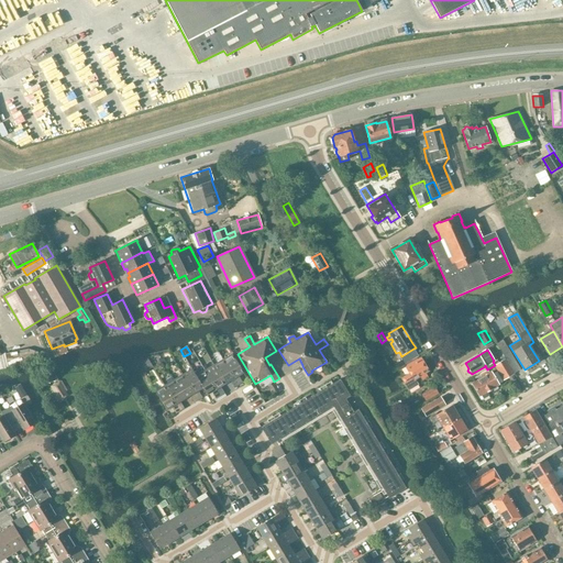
[(232,354),(223,360),(239,385),(243,383),(240,377),(238,378),(236,377),(239,376),(243,373),(232,354)]
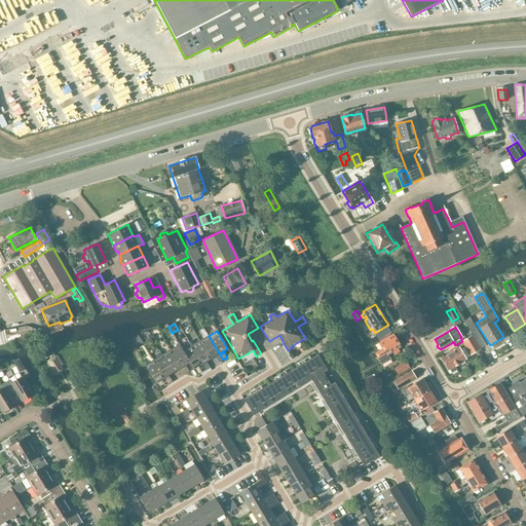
[(375,353),(380,363),(381,365),(389,360),(388,358),(387,354),(391,352),(393,355),(398,353),(396,349),(400,347),(397,341),(398,339),(397,336),(393,336),(392,335),(379,343),(383,349),(375,353)]
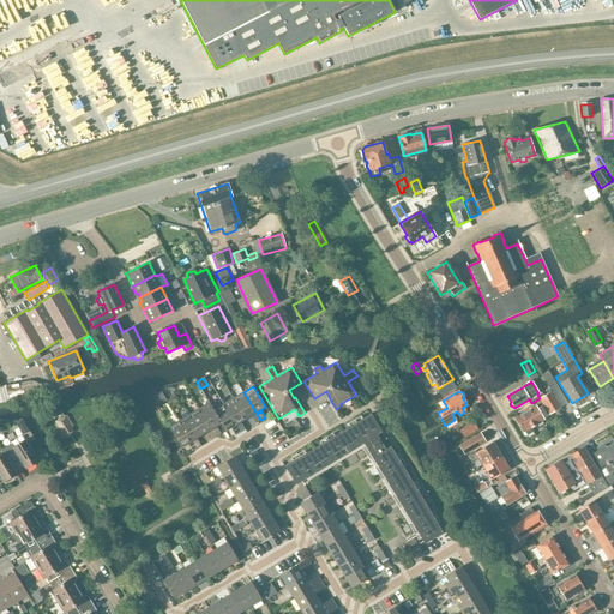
[(244,392),(233,398),(246,419),(253,414),(254,416),(252,417),(256,423),(260,420),(244,392)]
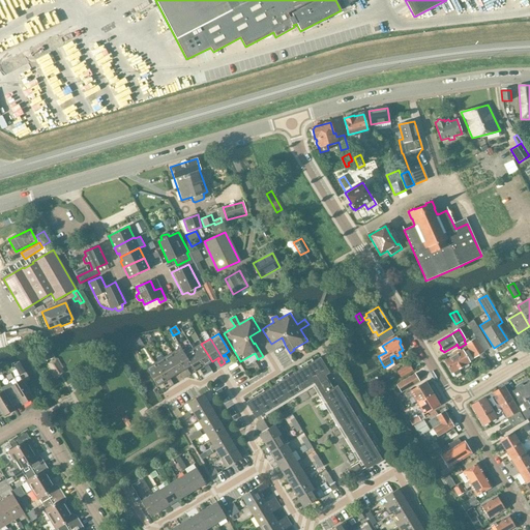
[(475,339),(466,345),(469,350),(473,348),(477,355),(483,352),(475,339)]
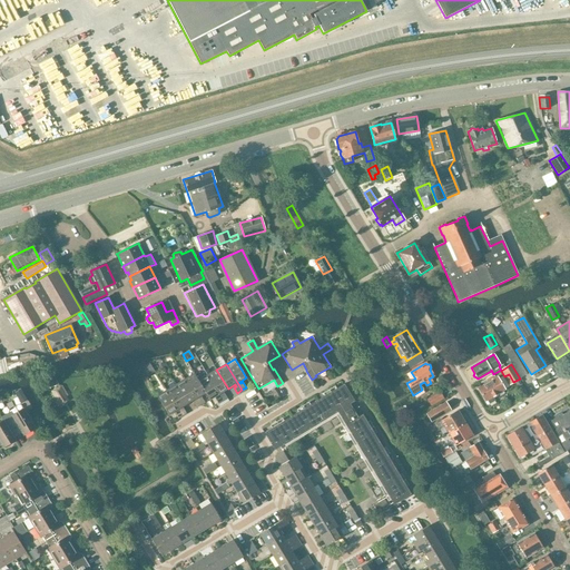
[(216,370),(207,375),(223,401),(227,399),(224,393),(222,394),(220,393),(223,392),(228,389),(216,370)]
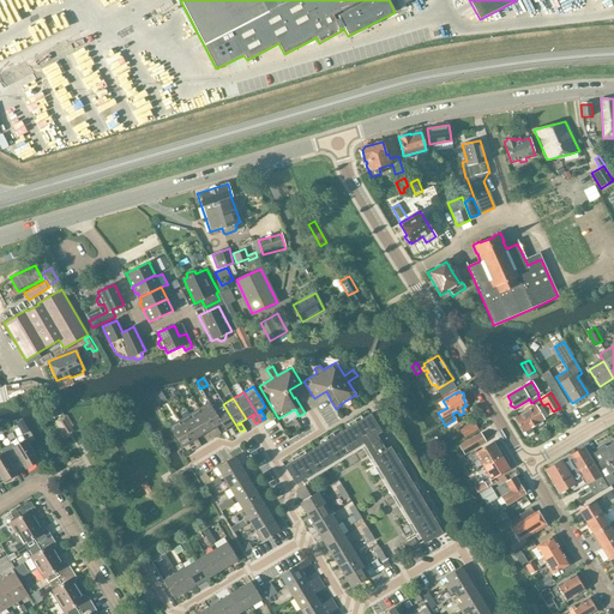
[(209,403),(199,409),(216,437),(220,434),(217,429),(215,431),(214,428),(216,427),(221,423),(214,410),(209,403)]
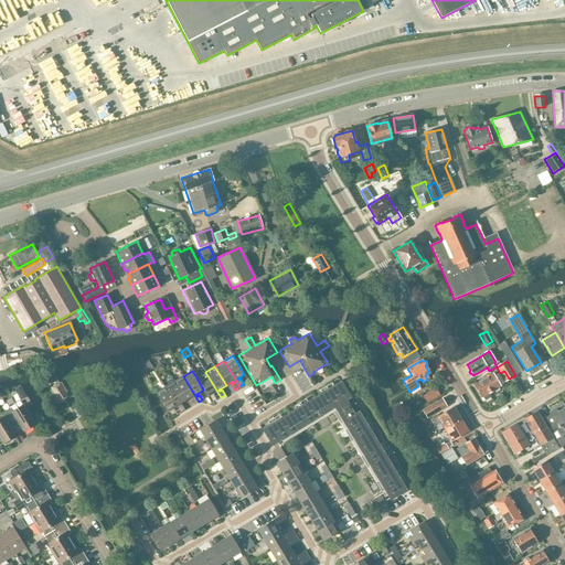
[(196,377),(203,390),(206,396),(212,393),(214,392),(215,394),(213,395),(216,401),(221,397),(205,372),(204,372),(196,377)]
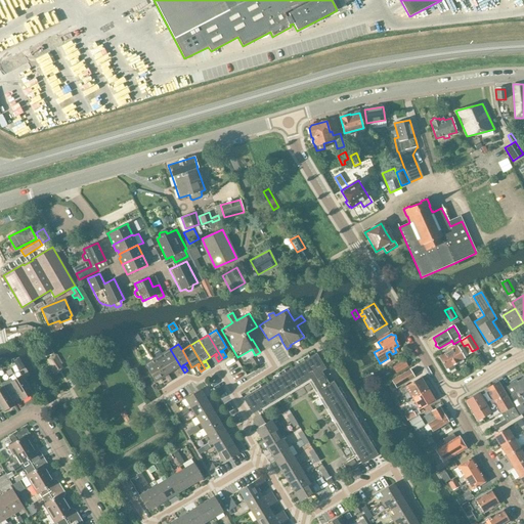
[(453,365),(465,358),(457,347),(439,357),(446,368),(448,368),(450,372),(454,368),(453,365)]
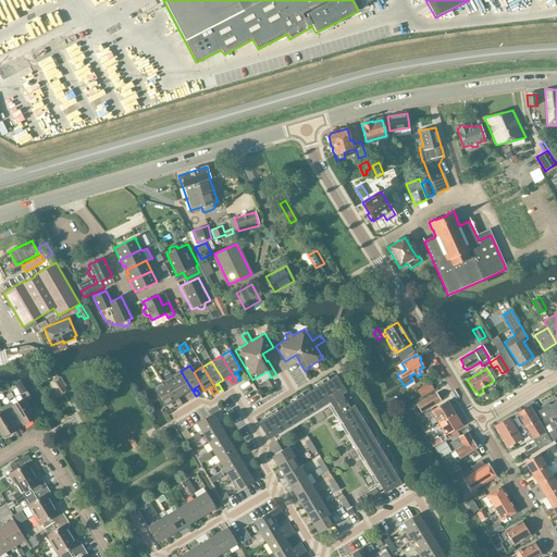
[(181,371),(171,376),(182,395),(187,392),(192,398),(196,396),(181,371)]
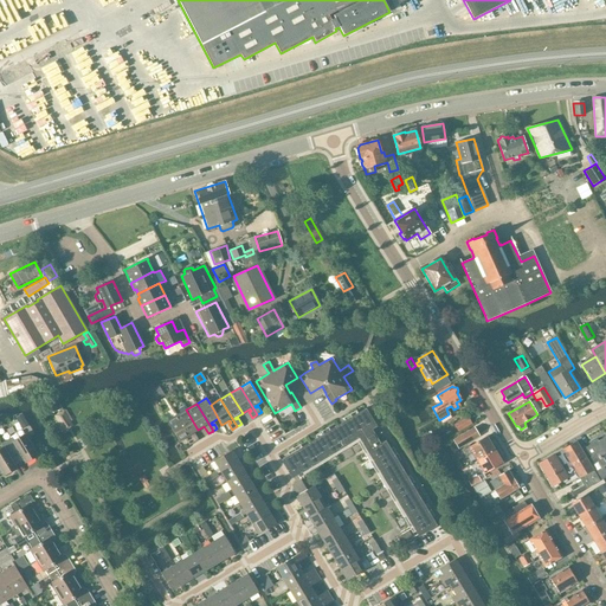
[(437,526),(388,446),(386,442),(381,444),(373,430),(378,427),(366,408),(281,461),(291,478),(298,475),(359,438),(408,521),(414,530),(419,536),(431,529),(437,526)]
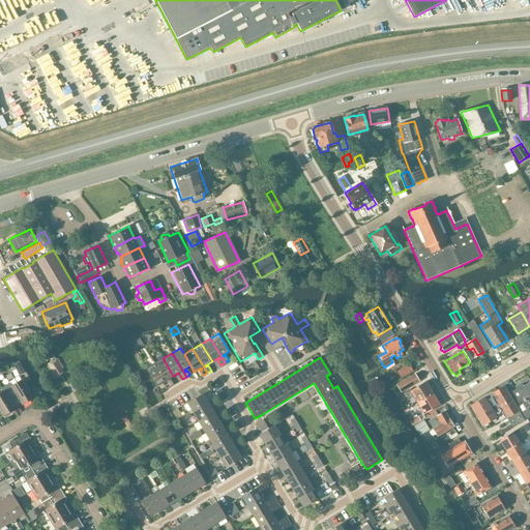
[(163,358),(154,363),(169,387),(173,385),(170,380),(169,381),(167,379),(169,378),(173,376),(163,358)]
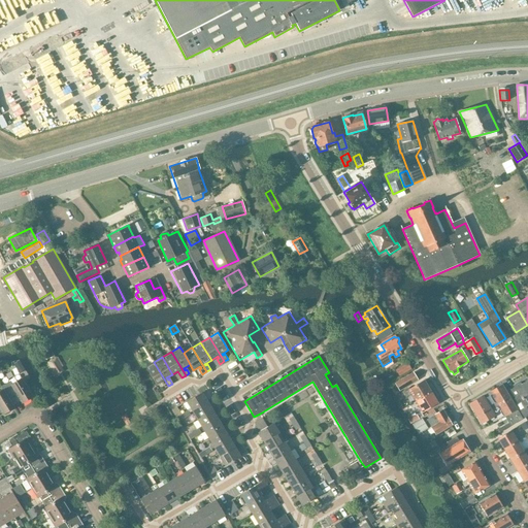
[(56,358),(47,362),(53,372),(62,367),(56,358)]
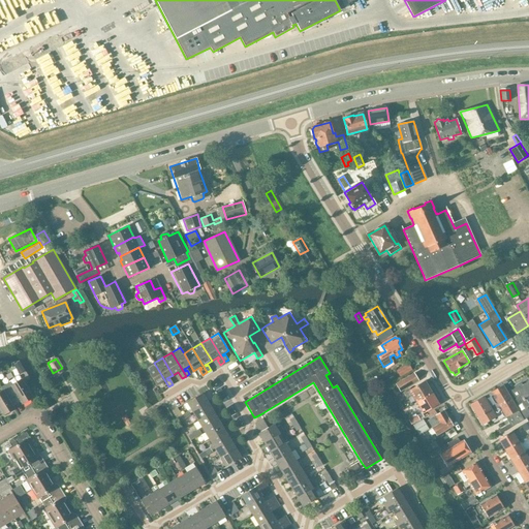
[(13,364),(20,375),(26,371),(20,361),(13,364)]
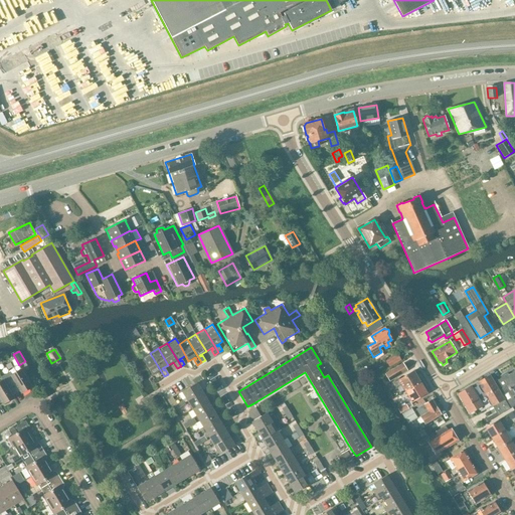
[(164,376),(150,353),(142,358),(152,375),(156,372),(160,378),(164,376)]
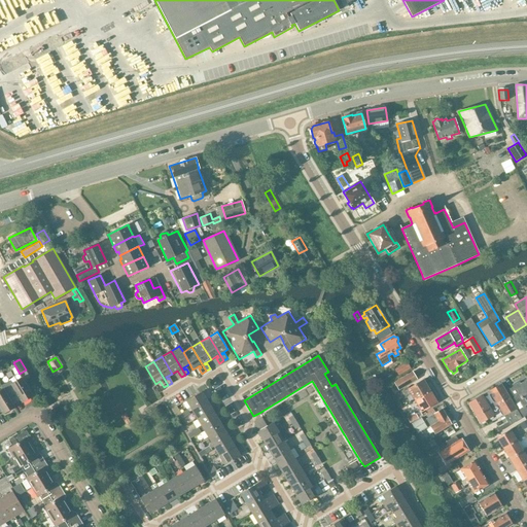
[(395,370),(399,376),(410,369),(407,363),(395,370)]
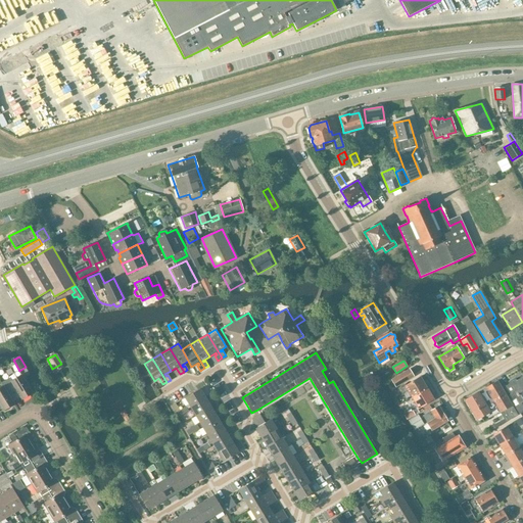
[(391,380),(392,381),(396,387),(414,376),(409,369),(391,380)]
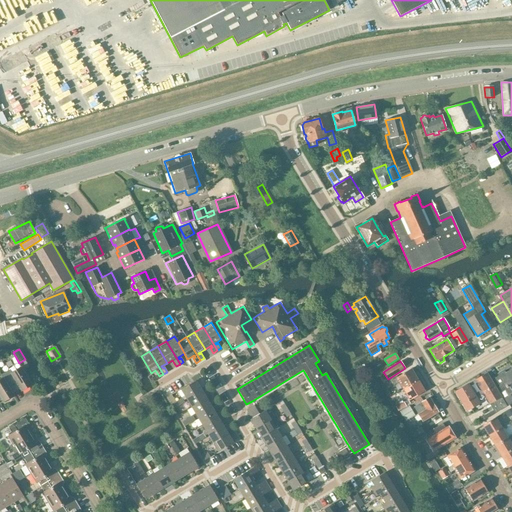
[(0,375),(2,378),(3,377),(8,385),(12,393),(19,389),(20,391),(31,384),(21,366),(10,373),(8,370),(0,375)]
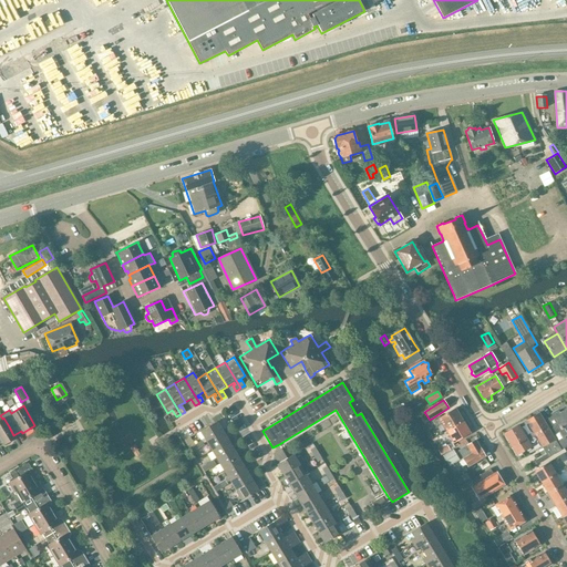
[(553,416),(547,420),(553,428),(552,429),(550,433),(552,434),(562,450),(564,449),(566,446),(566,440),(565,436),(566,434),(566,406),(566,405),(552,414),(553,416)]
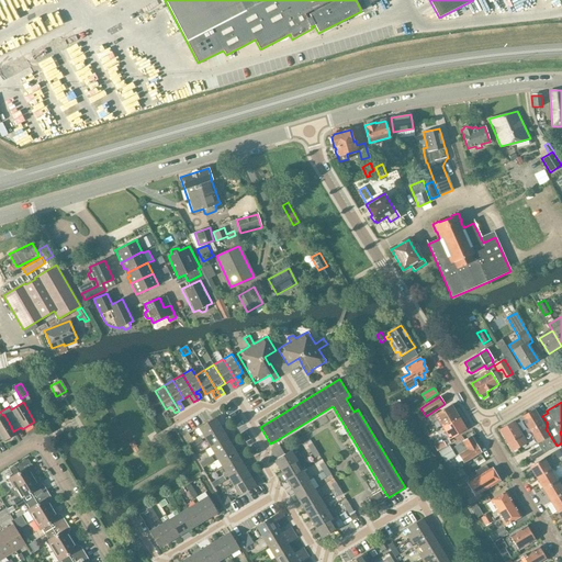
[(451,405),(430,418),(434,424),(438,420),(444,428),(461,416),(456,408),(453,409),(451,405)]
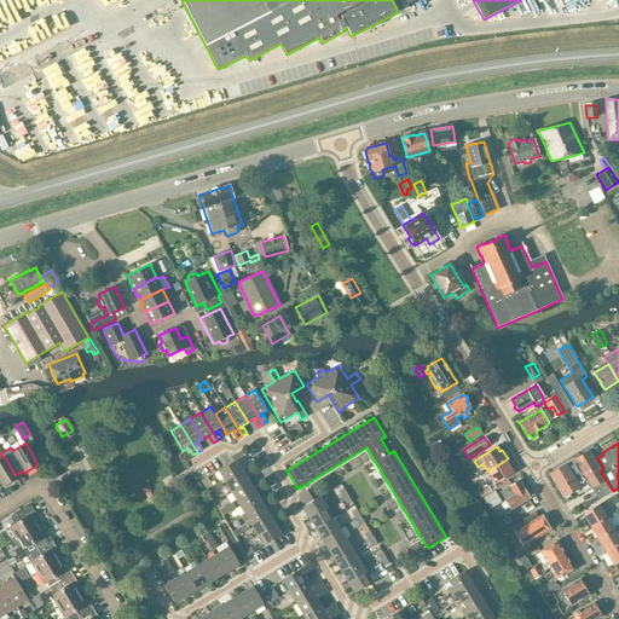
[(613,491),(602,474),(589,451),(567,464),(566,464),(550,474),(565,498),(580,489),(578,484),(586,479),(596,496),(584,503),(586,508),(599,499),(613,491)]
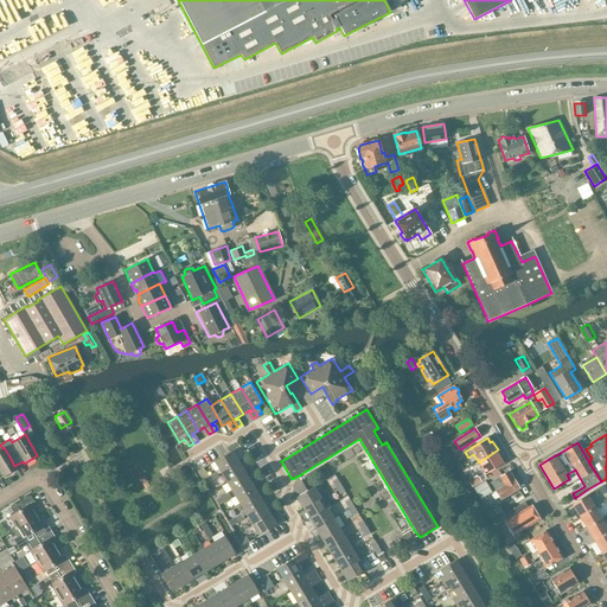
[(0,474),(1,473),(4,477),(17,468),(14,466),(10,457),(4,447),(2,448),(0,449),(0,474)]
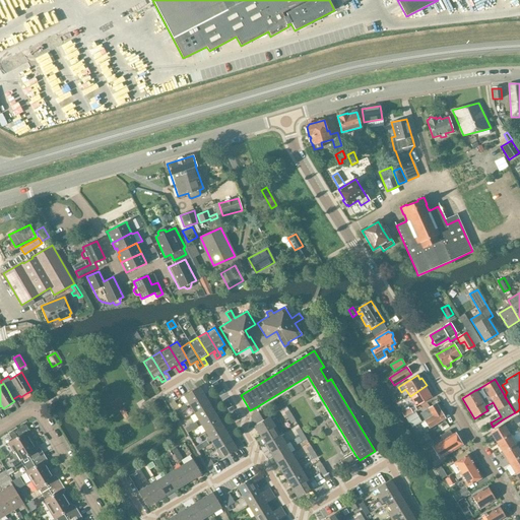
[(427,385),(410,396),(415,404),(414,405),(415,406),(432,397),(429,394),(431,393),(427,385)]
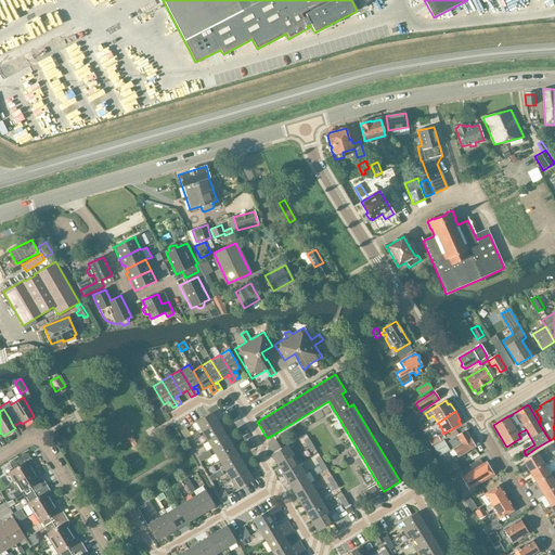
[(196,423),(202,431),(218,423),(211,413),(208,414),(196,422),(196,423)]
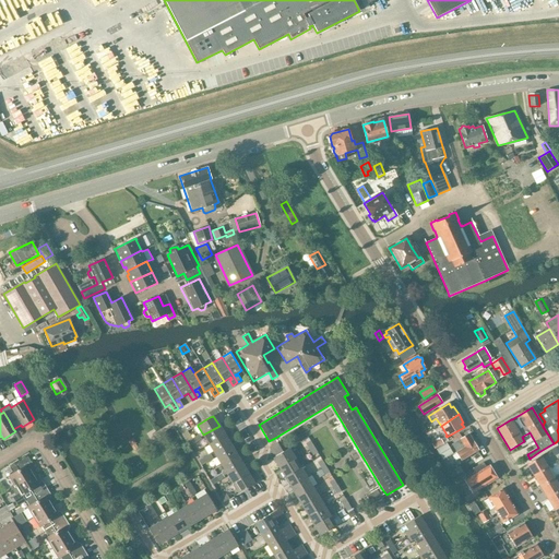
[(203,435),(209,444),(225,435),(219,426),(203,435)]
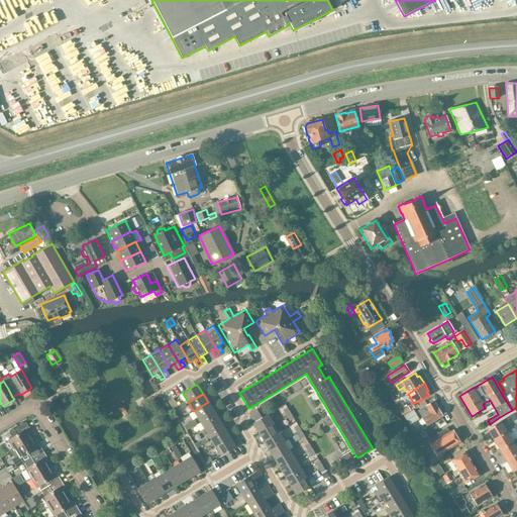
[(442,416),(441,414),(442,413),(440,411),(439,411),(433,401),(418,411),(426,425),(442,416)]
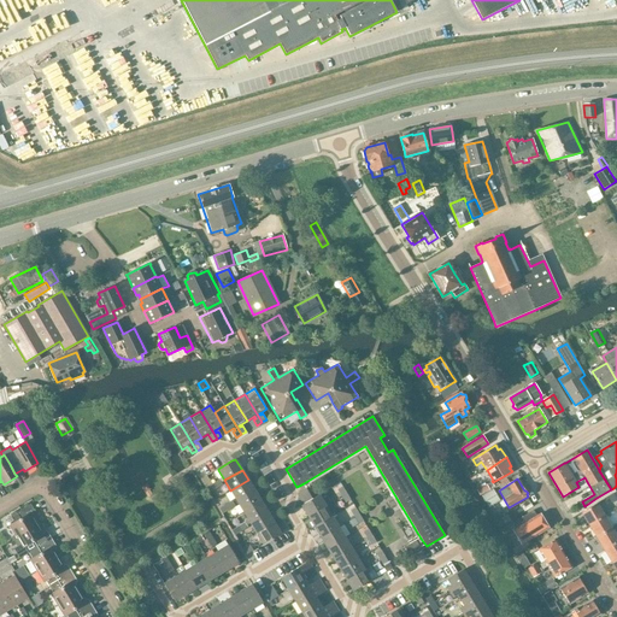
[(230,491),(236,501),(254,491),(248,480),(230,491)]
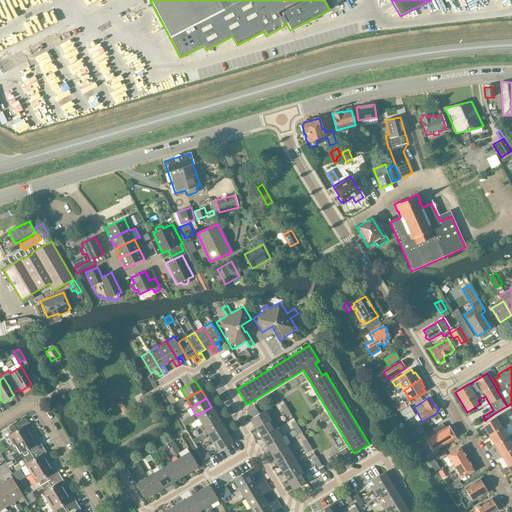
[(122,400),(117,403),(120,409),(121,408),(123,412),(126,410),(124,406),(125,406),(122,400)]
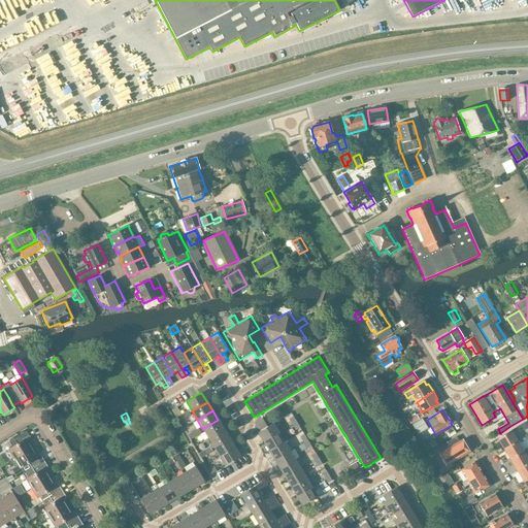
[(408,419),(410,424),(419,420),(417,415),(408,419)]
